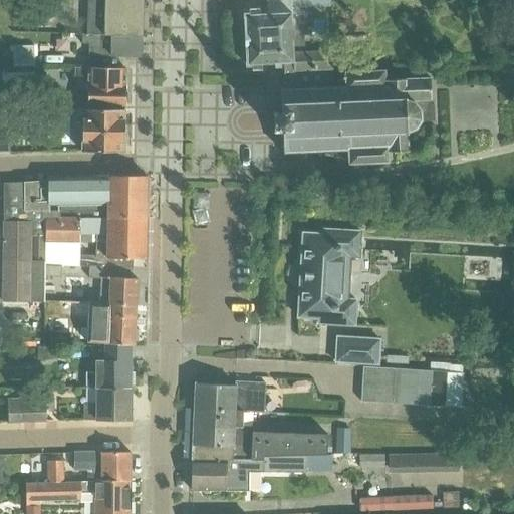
[(142,37),(142,38),(143,38),(144,11),(149,8),(149,0),(148,0),(87,0),(86,35),(106,35),(105,37),(142,37)]
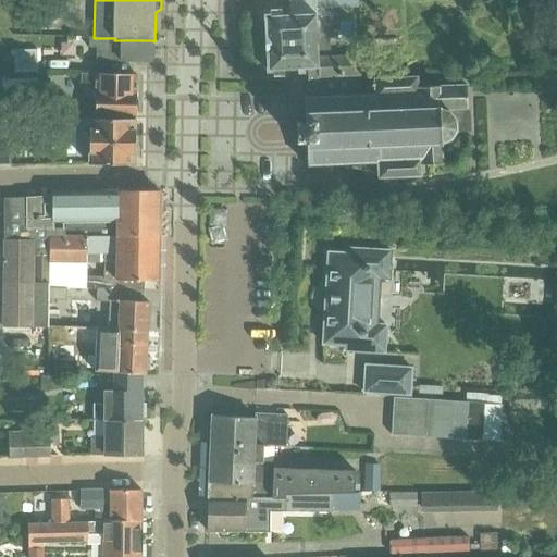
[(288,0),(289,15),(265,16),(268,71),(298,69),(298,75),(308,74),(308,73),(319,73),(319,77),(361,76),(360,57),(318,59),(318,50),(329,50),(329,38),(333,38),(332,8),(358,7),(357,0),(288,0)]
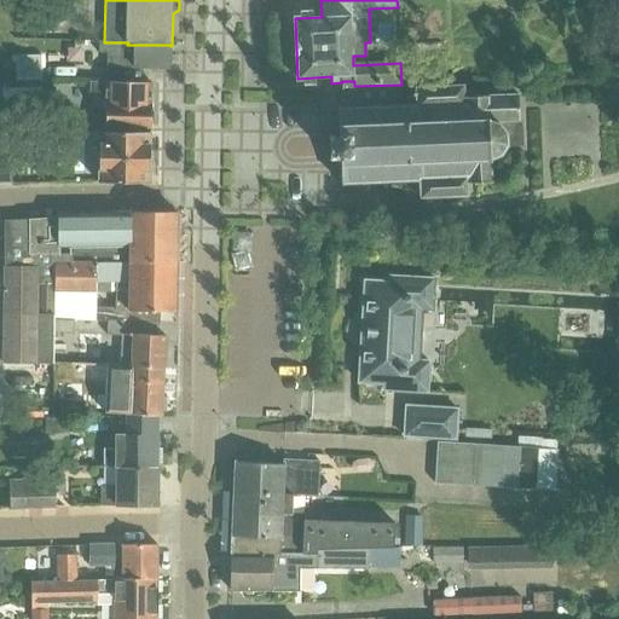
[(128,42),(104,42),(100,42),(100,55),(109,55),(109,68),(169,69),(171,46),(171,45),(127,45),(128,42)]
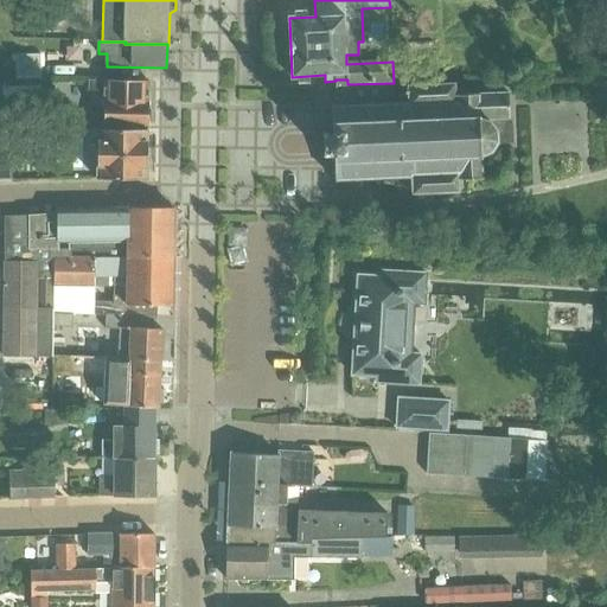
[(42,55),(17,55),(17,80),(42,80),(42,55)]
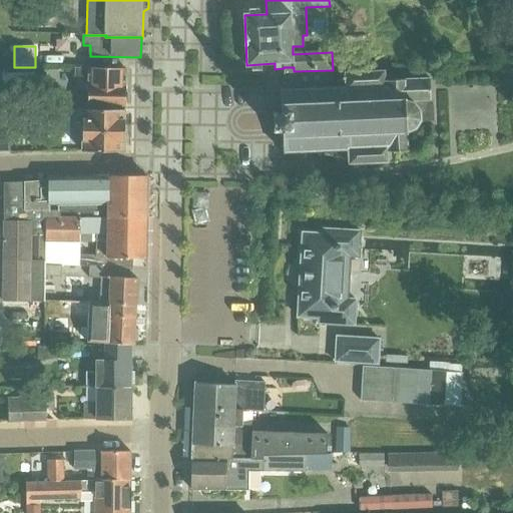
[(284,67),(284,68),(285,89),(280,89),(281,93),(282,104),(281,104),(281,112),(275,112),(275,111),(272,111),(273,132),(277,131),(277,130),(282,130),(283,138),(284,138),(284,149),(283,149),(283,153),(346,150),(346,161),(348,163),(348,164),(389,163),(388,160),(391,160),(391,152),(408,151),(407,132),(413,128),(414,129),(416,127),(415,126),(418,122),(434,121),(434,104),(430,105),(429,78),(388,80),(387,72),(385,71),(343,73),(344,79),(326,79),(326,88),(295,89),(294,71),(294,67),(284,67)]
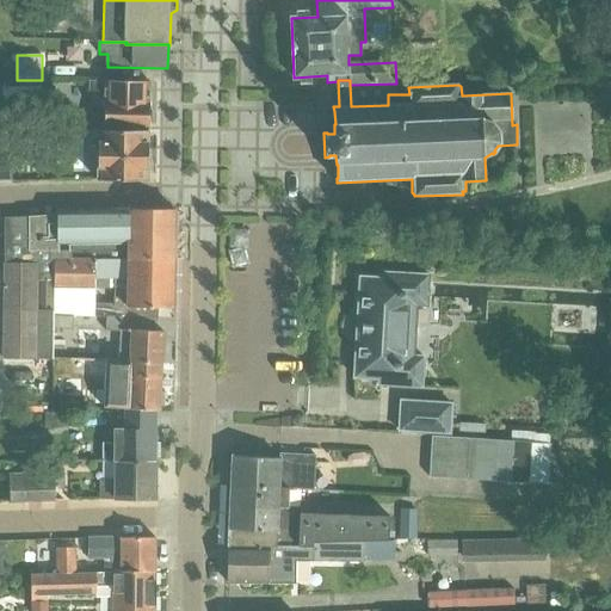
[(105,124),(150,125),(152,82),(106,81),(106,82),(91,81),(91,93),(106,93),(105,124)]
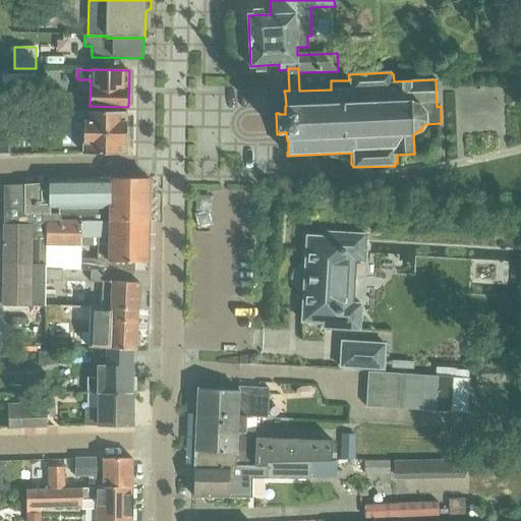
[(47,73),(37,73),(38,88),(48,88),(47,73)]
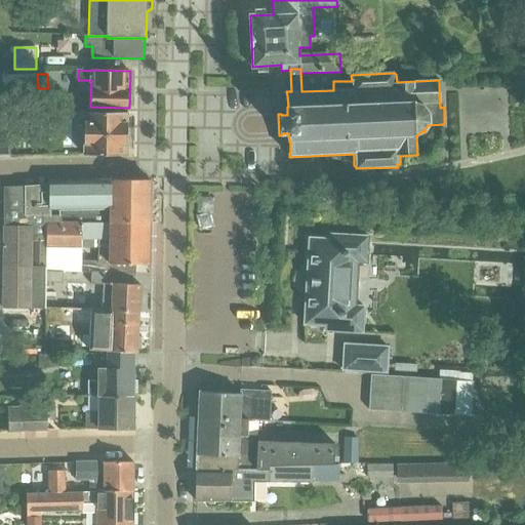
[(37,75),(4,76),(4,88),(37,88),(37,75)]
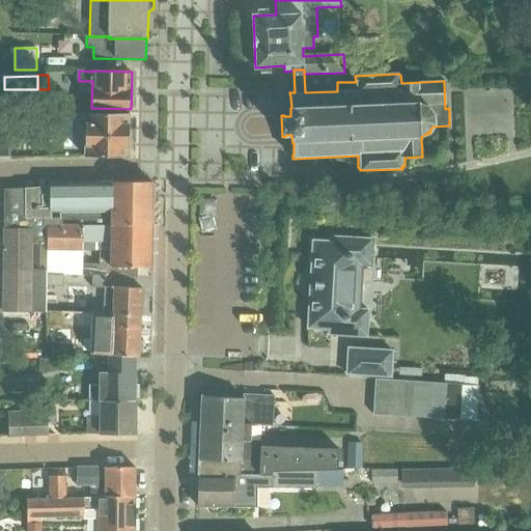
[(85,157),(129,157),(130,114),(86,113),(85,157)]
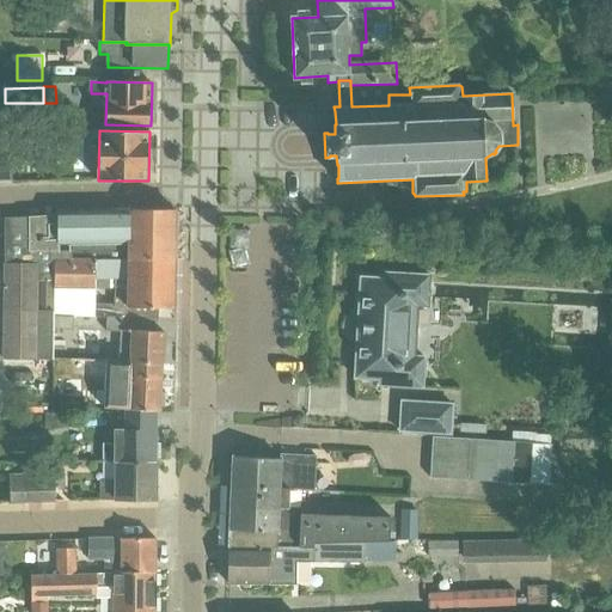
[(175,259),(175,209),(135,208),(57,212),(54,216),(30,218),(5,220),(5,262),(38,262),(38,312),(55,312),(55,289),(55,281),(55,280),(55,259),(101,259),(175,259)]
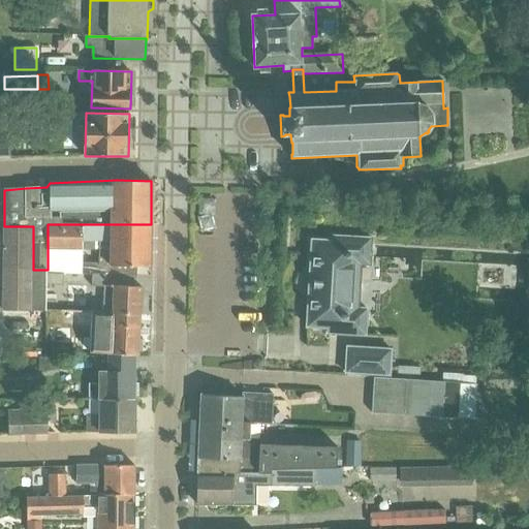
[(137,275),(137,266),(150,265),(151,224),(87,224),(48,224),(48,242),(48,243),(48,250),(48,270),(48,271),(64,272),(83,272),(137,275)]
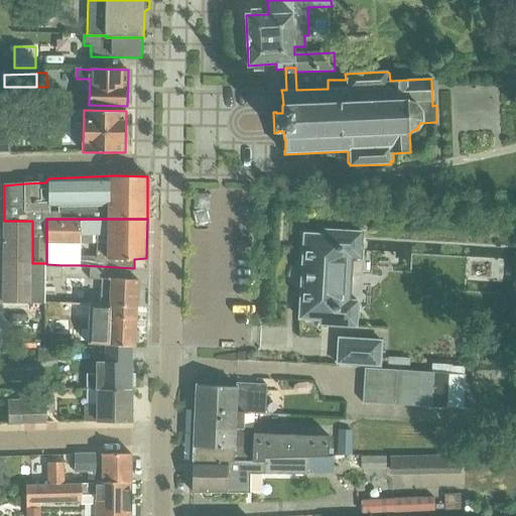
[(32,221),(4,221),(3,302),(31,303),(45,303),(46,277),(46,264),(46,263),(32,263),(32,221)]
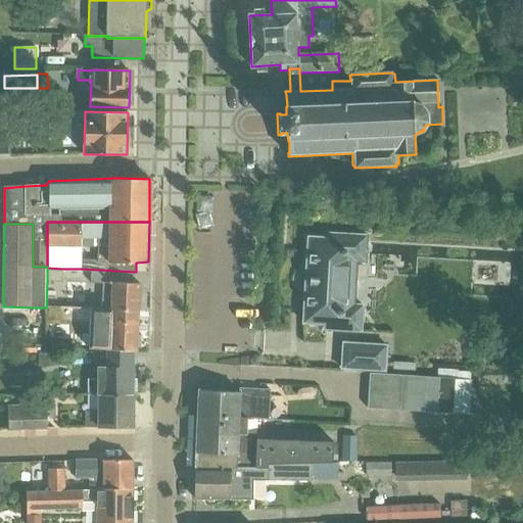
[(365,263),(367,236),(328,234),(328,239),(308,238),(303,323),(323,324),(323,330),(361,332),(363,306),(346,305),(349,262),(365,263)]
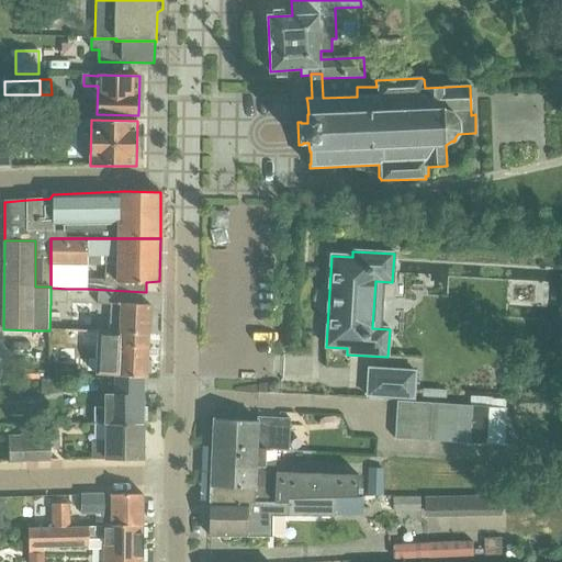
[(51,288),(51,302),(67,303),(68,289),(51,288)]
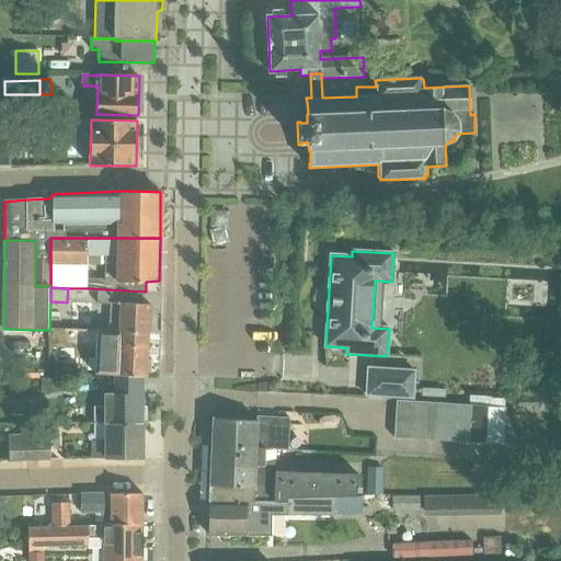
[(98,290),(96,304),(112,305),(111,317),(110,332),(149,334),(150,305),(144,305),(145,294),(112,292),(98,290)]
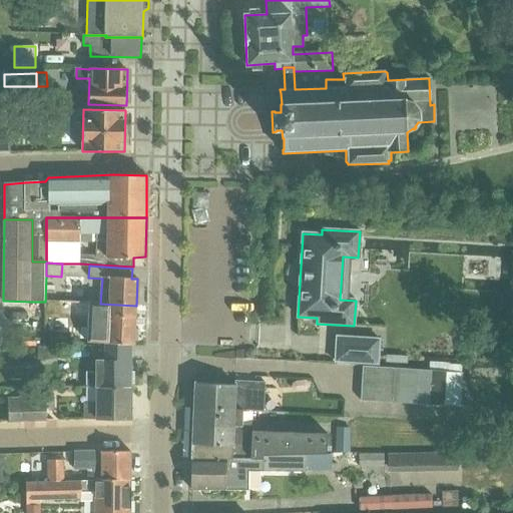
[(87,342),(104,343),(131,345),(134,345),(134,341),(137,341),(138,329),(135,329),(136,306),(89,303),(87,342)]
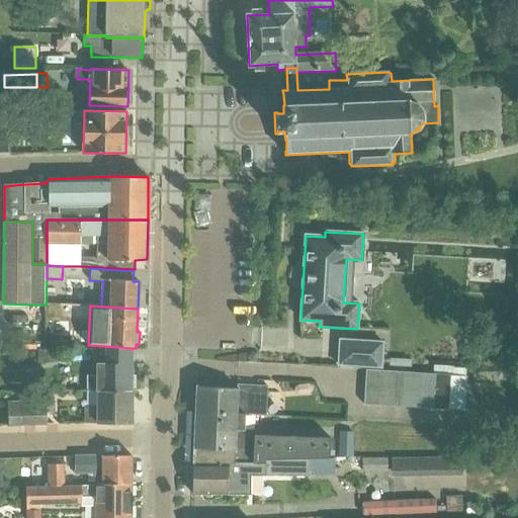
[(381,368),(382,342),(340,340),(339,365),(381,368)]
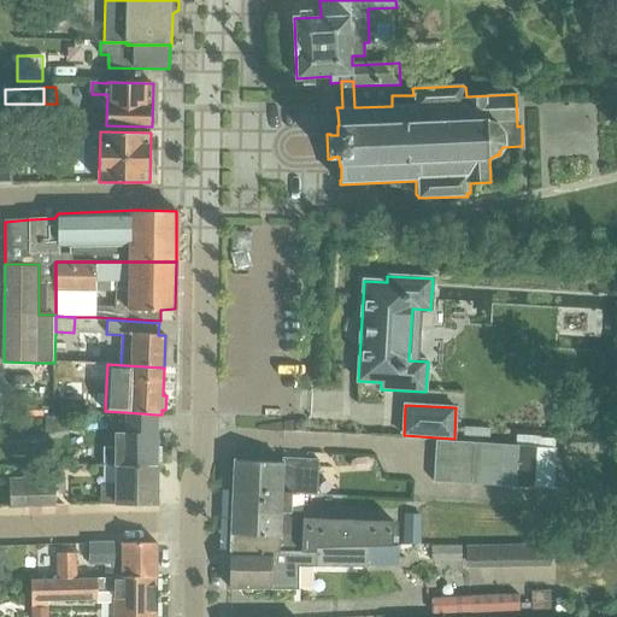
[(116,447),(104,447),(104,465),(117,465),(158,465),(158,462),(162,463),(162,447),(158,447),(158,415),(125,412),(124,433),(116,433),(116,447)]
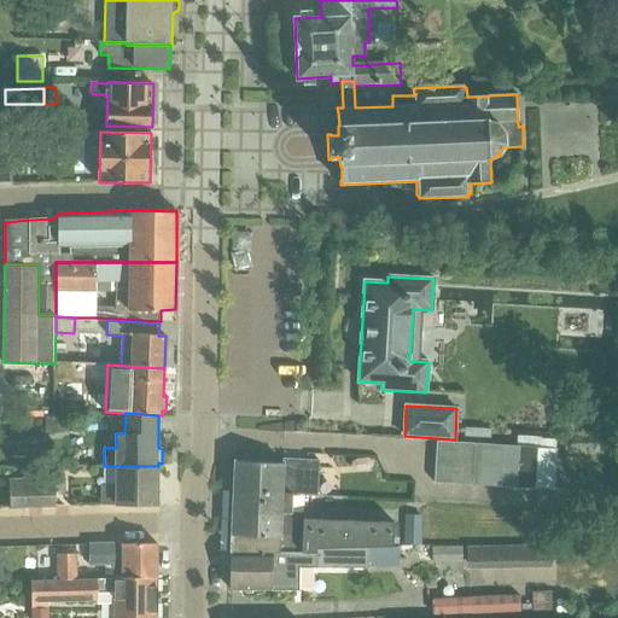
[(66,421),(47,423),(47,436),(66,435),(66,421)]
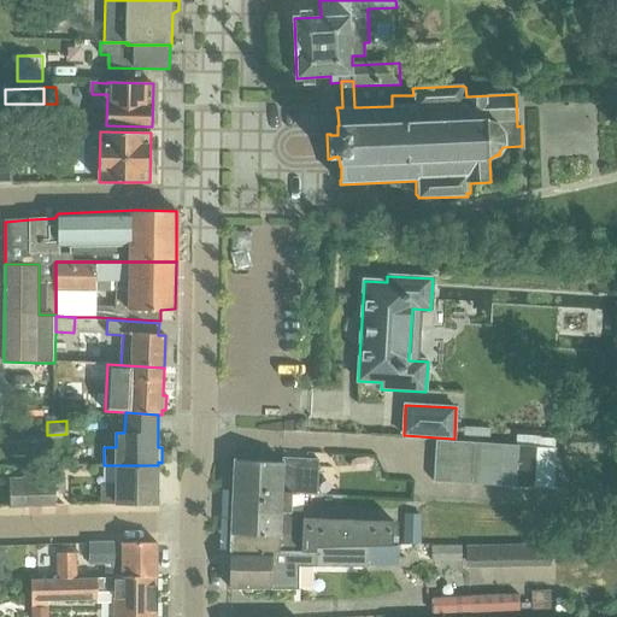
[(553,489),(556,448),(436,441),(434,482),(553,489)]
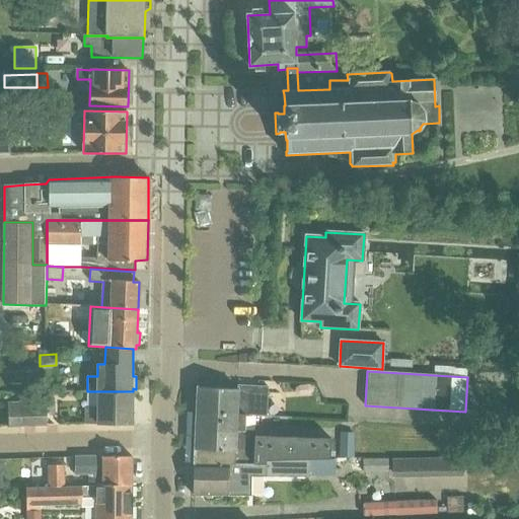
[(197,413),(244,416),(266,417),(267,386),(237,385),(237,388),(197,387),(195,441),(197,413)]
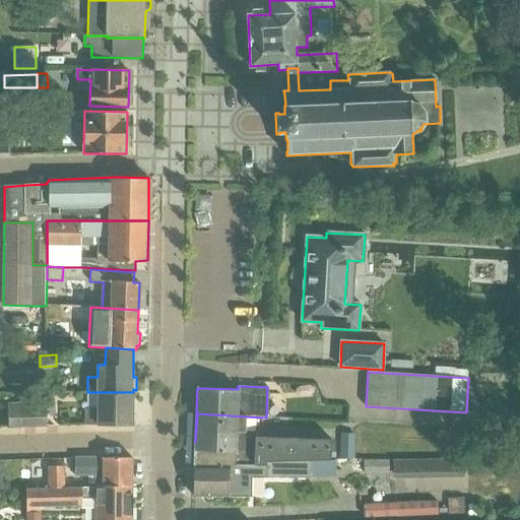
[(99,408),(85,408),(85,425),(99,426),(133,426),(133,425),(133,392),(99,392),(99,408)]
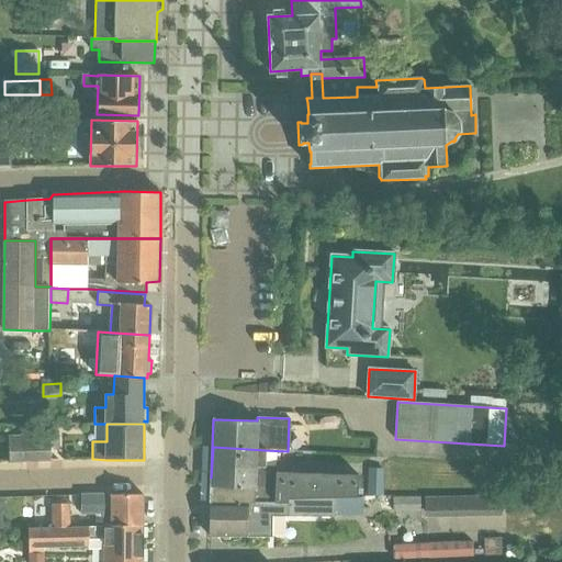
[(52,437),(42,437),(23,437),(24,462),(53,461),(52,437)]
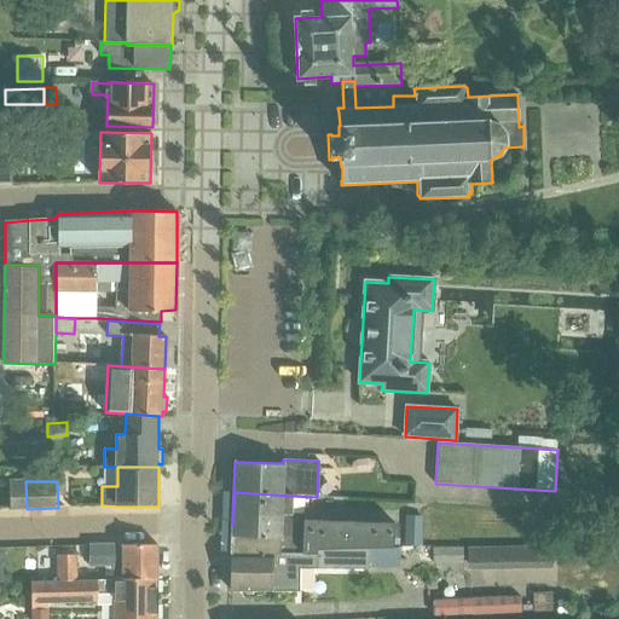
[(235,492),(232,526),(231,553),(232,553),(232,554),(318,555),(318,550),(353,549),(353,547),(370,547),(393,548),(394,524),(290,520),(291,496),(235,492)]
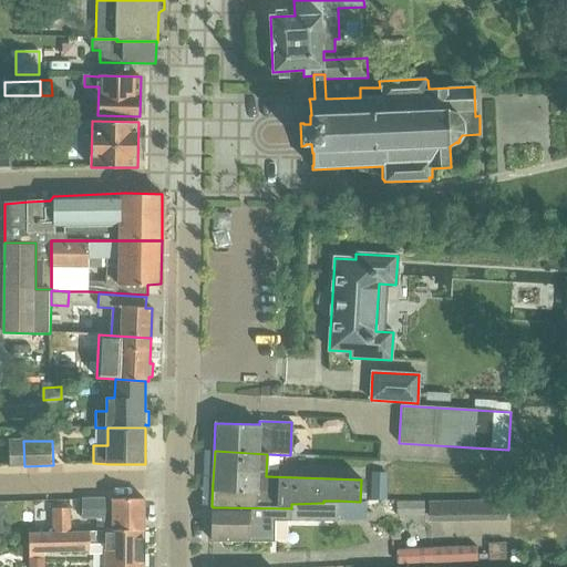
[(385,472),(370,472),(370,501),(385,502),(385,472)]
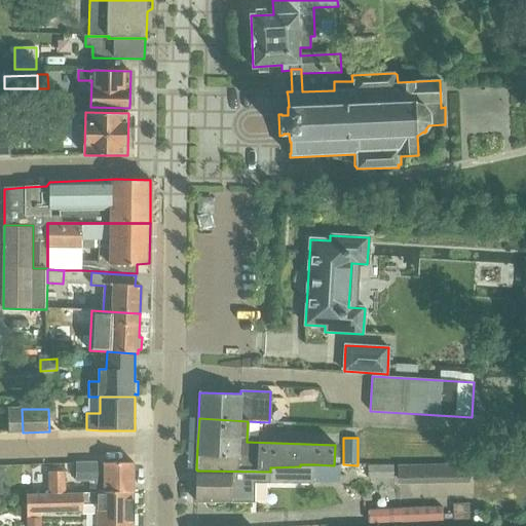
[(97,493),(135,492),(134,462),(77,463),(77,482),(97,481),(97,493)]
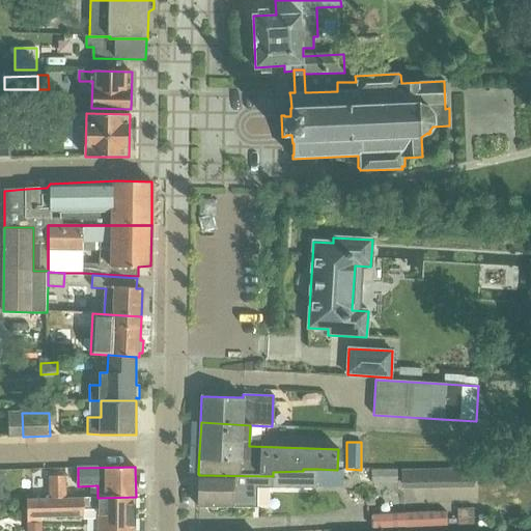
[(199,475),(197,506),(256,507),(256,486),(303,487),(317,487),(317,479),(317,469),(303,469),(303,471),(273,472),(273,476),(199,475)]
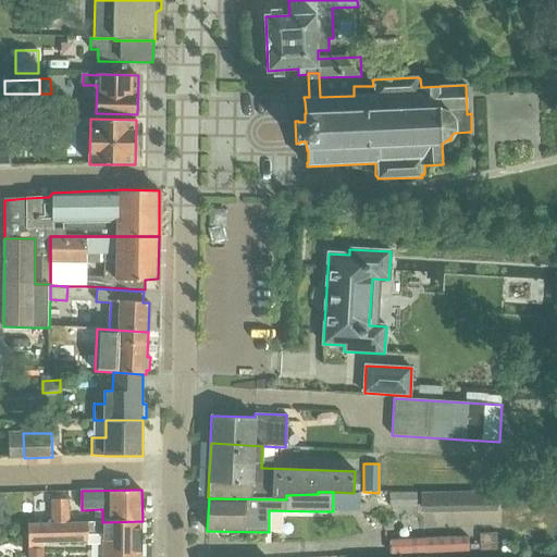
[(496,492),(387,493),(387,508),(415,508),(415,514),(495,512),(496,492)]
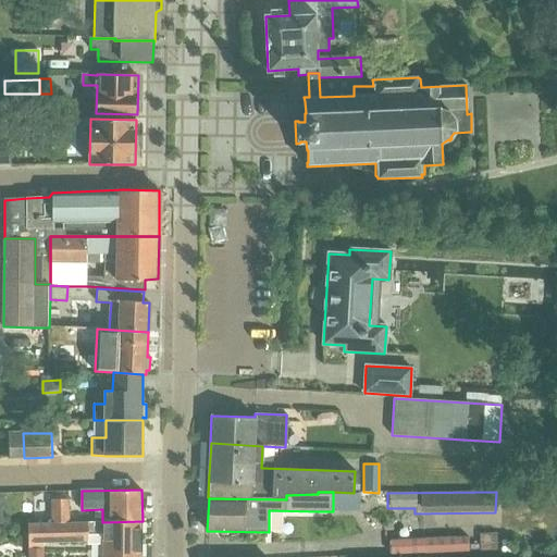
[(53,498),(53,523),(70,523),(69,498),(53,498)]
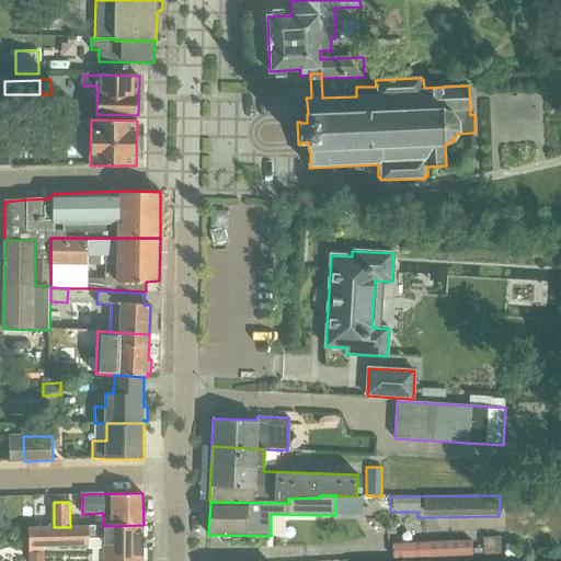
[(54,527),(30,527),(30,551),(45,551),(45,546),(89,546),(90,549),(104,549),(104,560),(144,560),(144,525),(103,526),(96,526),(70,527),(54,527)]
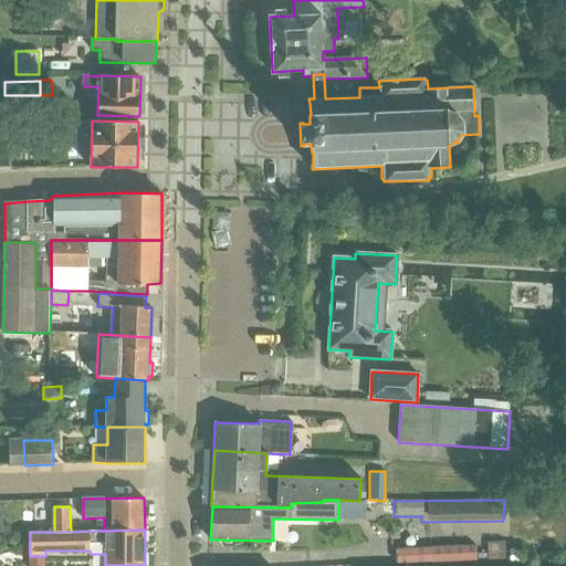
[(505,542),(489,542),(489,559),(505,558),(505,542)]
